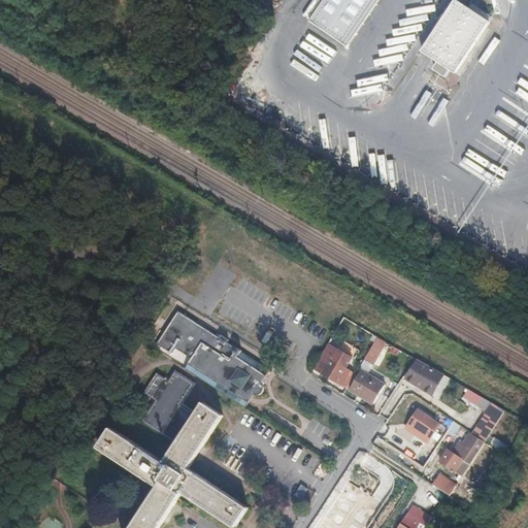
[(323,0),(309,21),(347,46),(378,0),(323,0)]
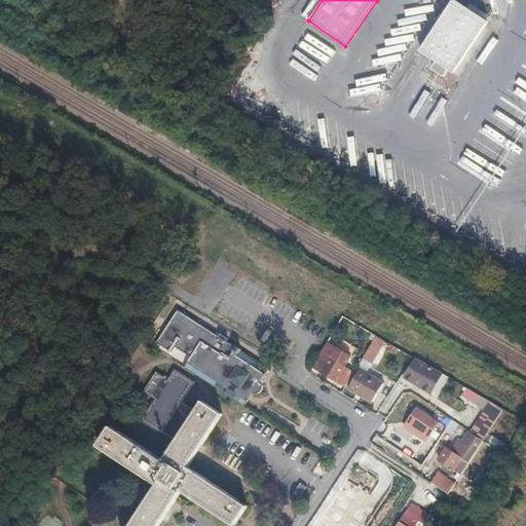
[(454,72),(488,21),(456,0),(422,51),(438,62),(450,69),(454,72)]
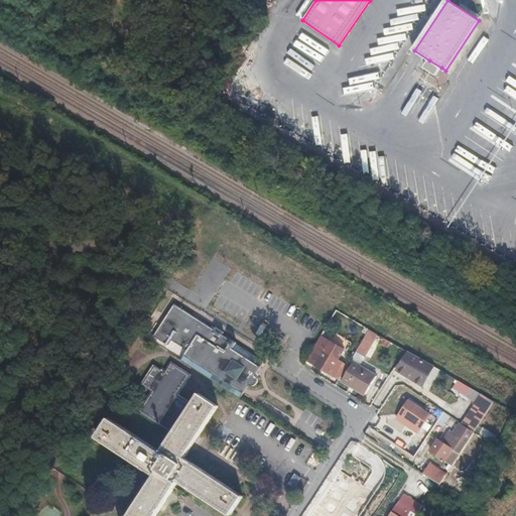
[(314,48),(317,42),(323,45),(326,39),(302,26),(295,37),(314,48)]
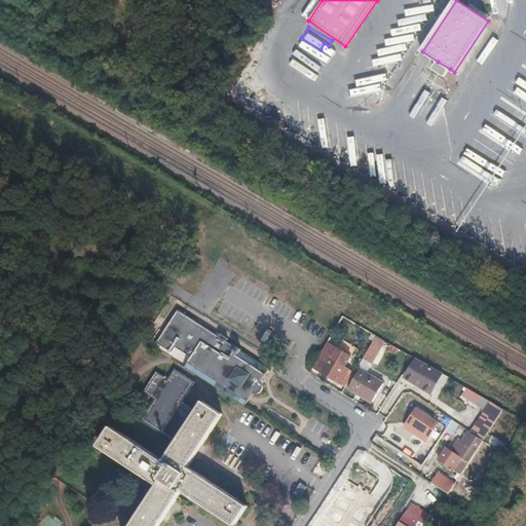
[(450,69),(438,62),(434,69),(445,76),(450,69)]
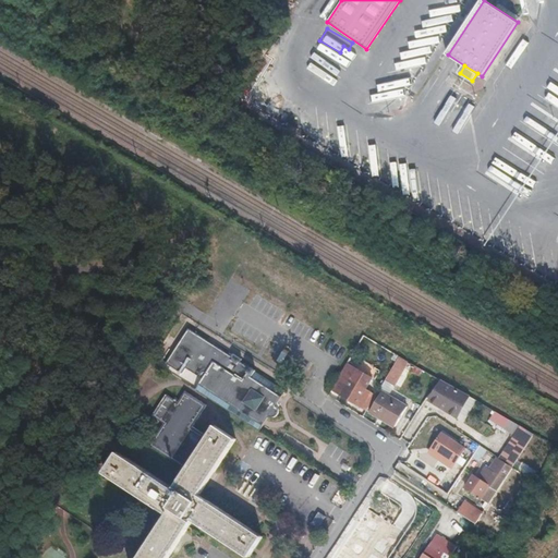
[(202,377),(194,389),(258,429),(265,420),(268,415),(268,416),(270,416),(273,416),(274,416),(275,415),(276,414),(277,412),(278,411),(277,409),(277,408),(276,405),(275,404),(278,400),(283,390),(254,371),(254,370),(249,367),(238,360),(235,363),(230,359),(232,356),(186,328),(165,363),(182,373),(184,367),(202,377)]
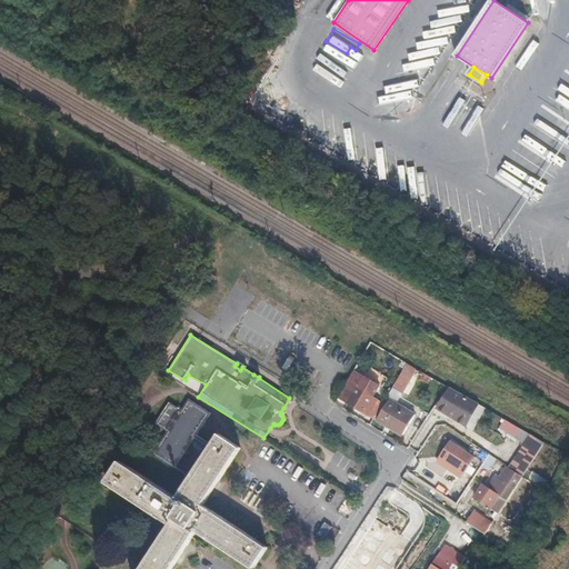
[(423,376),(426,372),(408,361),(403,369),(409,371),(419,377),(420,373),(423,376)]
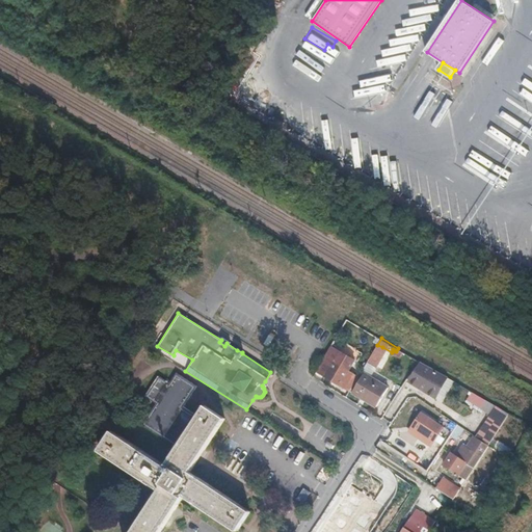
[(374,361),(382,347),(377,345),(370,357),(374,361)]
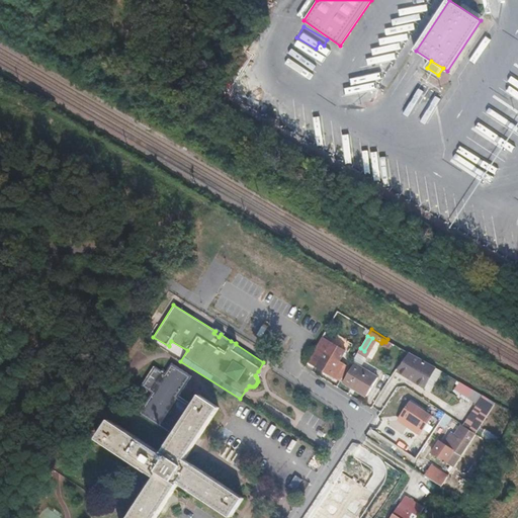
[(330,344),(321,338),(308,361),(331,374),(334,368),(340,371),(345,363),(339,359),(345,349),(332,342),(330,344)]
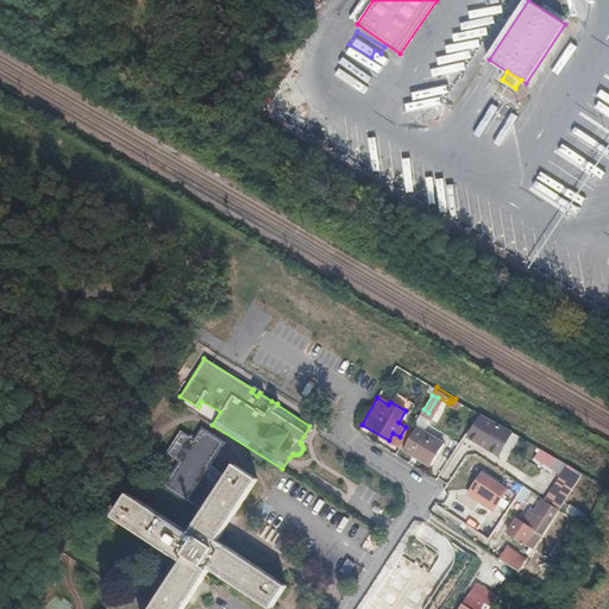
[(428,413),(424,409),(413,426),(415,427),(402,447),(431,464),(444,444),(419,428),(428,413)]
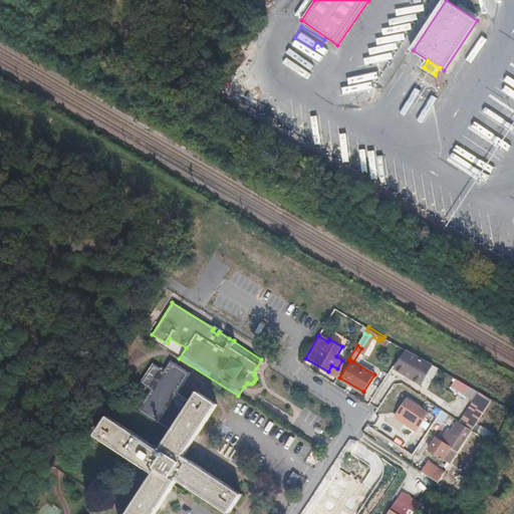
[(416,353),(404,347),(398,356),(401,357),(395,366),(418,380),(424,371),(409,363),(413,358),(416,353)]
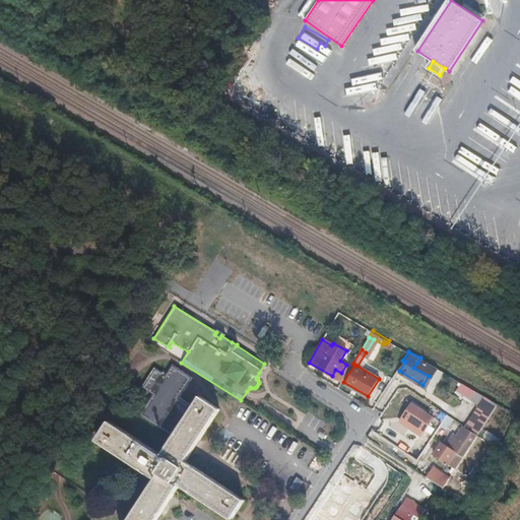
[(438,374),(440,370),(420,358),(417,363),(436,373),(438,374)]
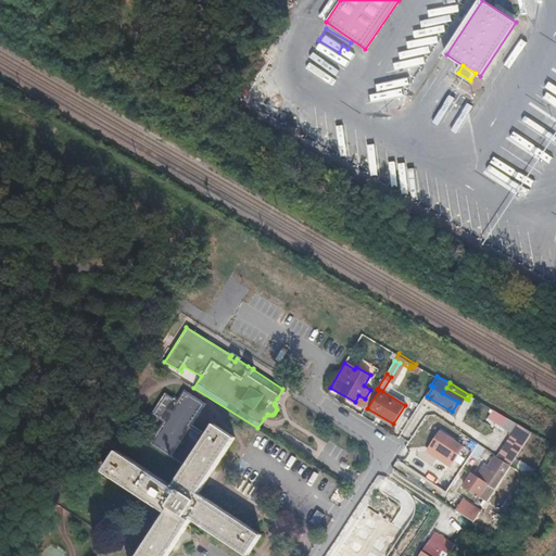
[(466,399),(446,388),(442,393),(458,402),(452,412),(456,414),(466,399)]
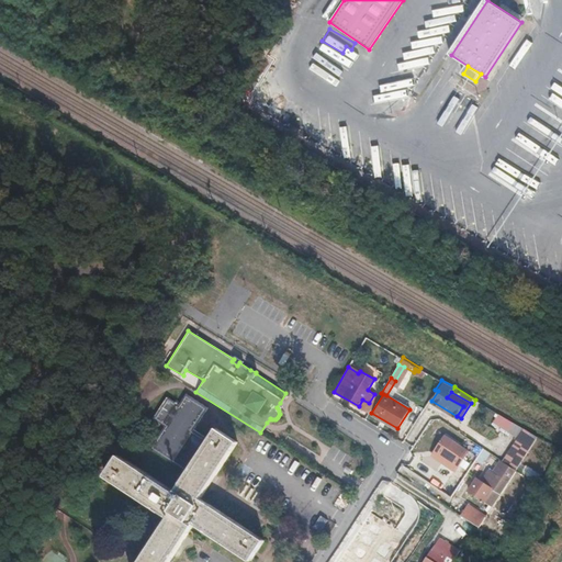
[(165,427),(166,428),(153,448),(188,471),(175,491),(139,468),(132,479),(111,464),(105,473),(169,516),(137,561),(167,561),(194,523),(250,559),(265,538),(201,496),(238,441),(216,427),(209,439),(193,429),(209,407),(187,393),(179,404),(169,396),(155,417),(166,425),(165,427)]
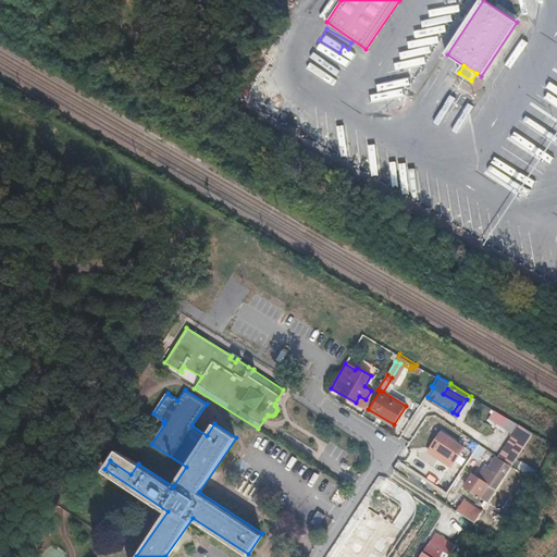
[(370,401),(375,393),(371,391),(366,399),(370,401)]
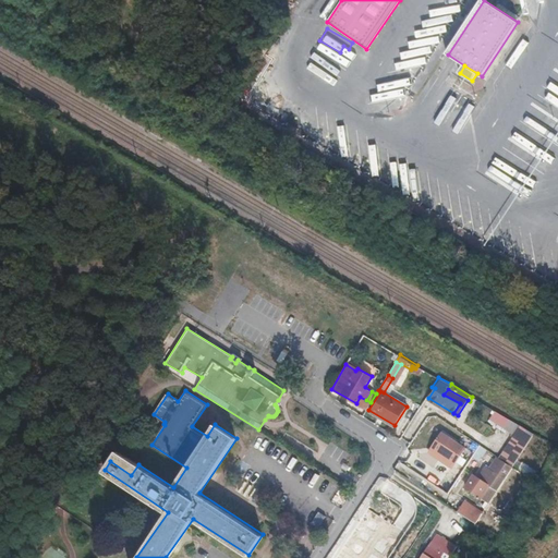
[(371,402),(360,397),(356,403),(367,410),(371,402)]
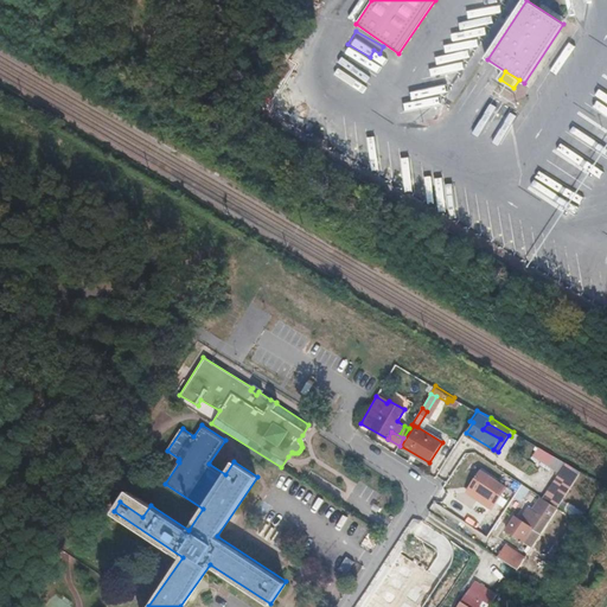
[(577,468),(563,460),(555,473),(570,481),(577,468)]
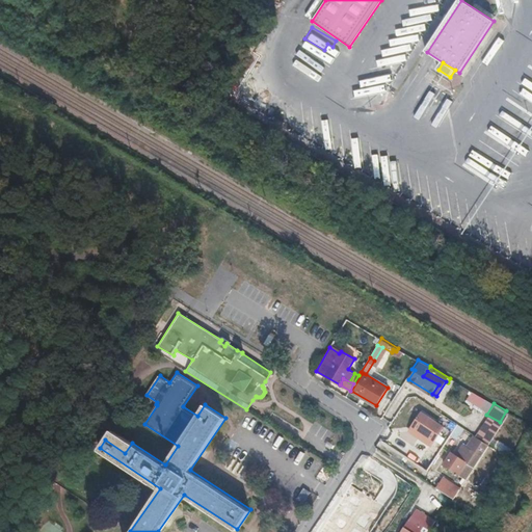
[(144,424),(157,405),(156,404),(143,423),(144,424)]
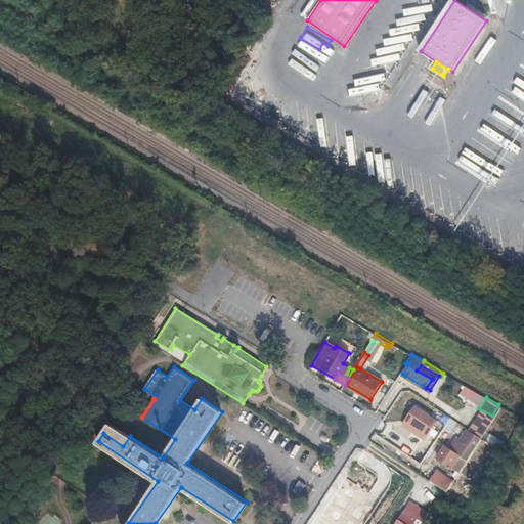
[(428,433),(436,420),(415,406),(406,419),(428,433)]
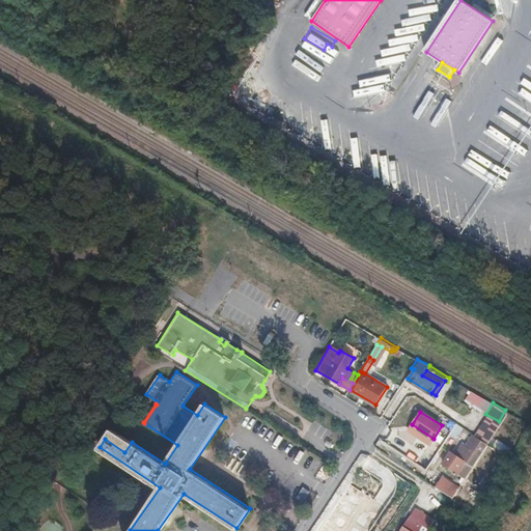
[(496,426),(499,421),(485,414),(473,432),(486,442),(491,435),(484,430),(488,422),(496,426)]
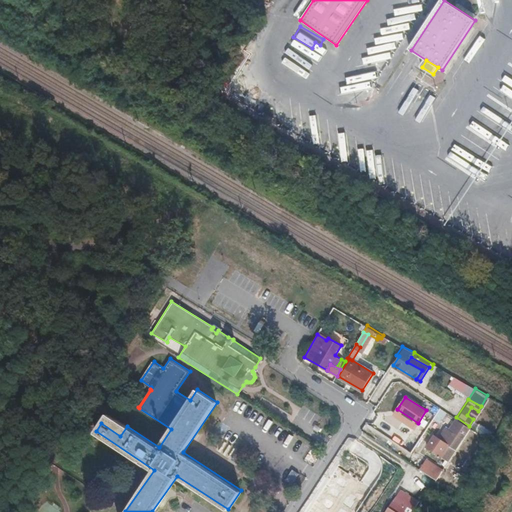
[(467,415),(473,419),(478,411),(471,407),(467,415)]
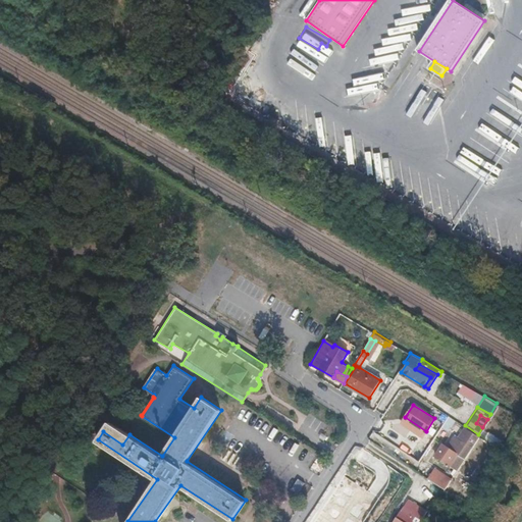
[(122,445),(129,434),(110,421),(103,431),(122,445)]
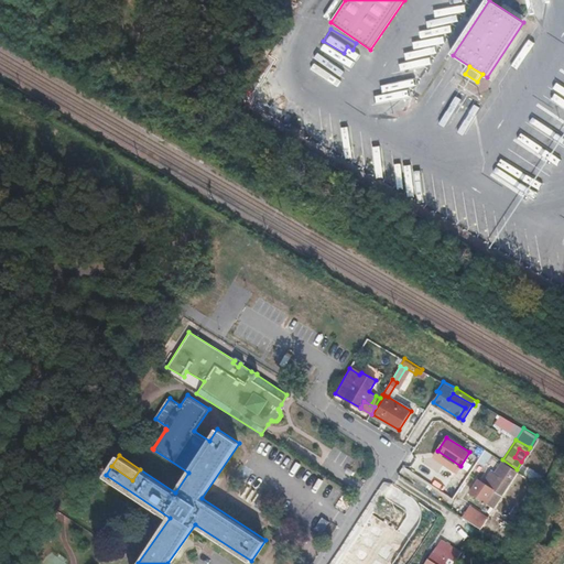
[(501,461),(495,470),(497,473),(501,466),(509,470),(492,495),(481,487),(491,470),(490,469),(483,480),(478,478),(472,488),(494,505),(516,470),(501,461)]
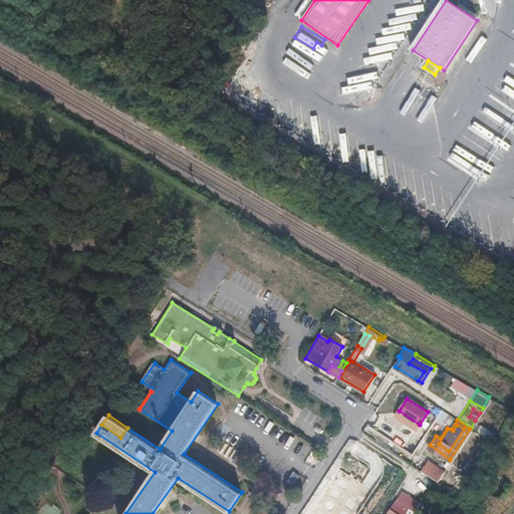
[(451,429),(448,428),(448,429),(439,444),(449,451),(464,429),(457,425),(453,431),(451,429)]
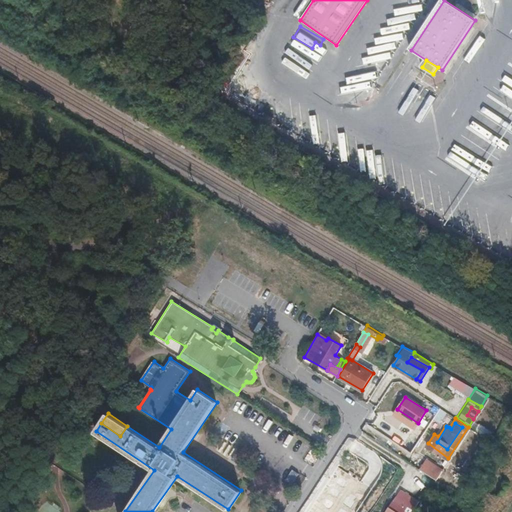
[(412,430),(401,446),(411,452),(421,436),(412,430)]
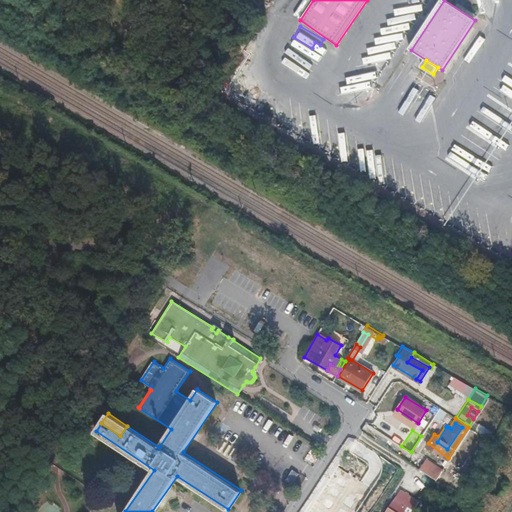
[(441,469),(427,459),(421,467),(436,478),(441,469)]
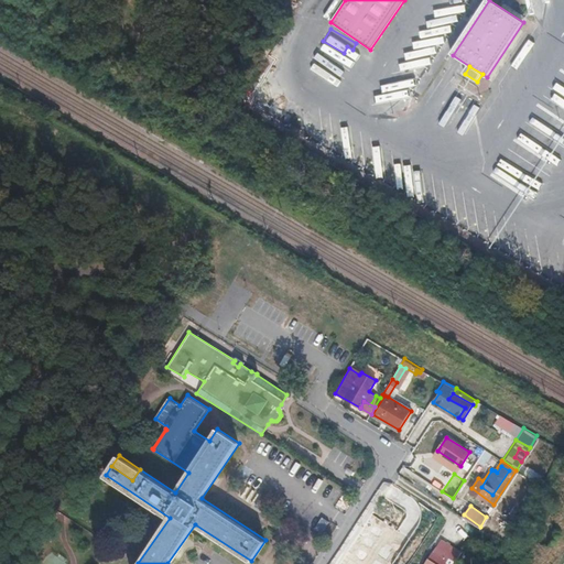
[(389,563),(407,539),(373,517),(343,563),(389,563)]
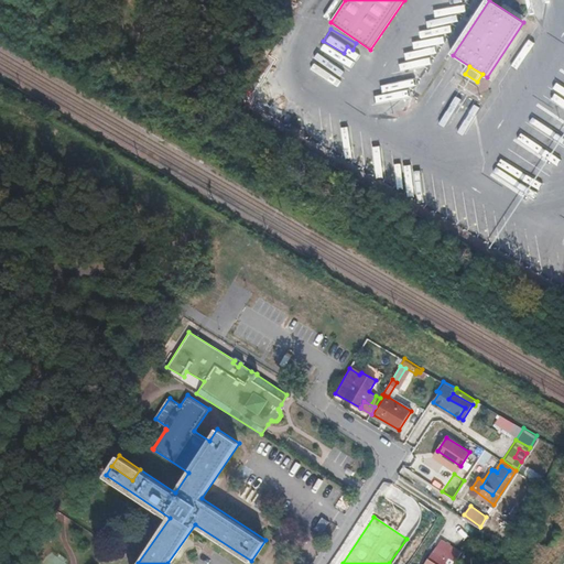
[(462,533),(446,524),(436,539),(452,549),(454,545),(462,533)]
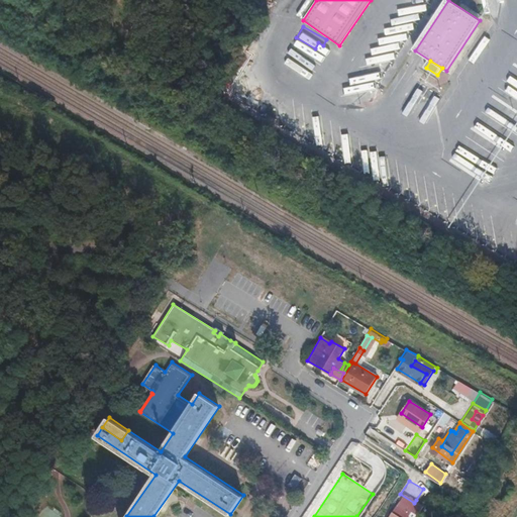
[(415,516),(423,505),(416,500),(414,499),(409,505),(401,500),(398,505),(389,516),(415,516)]
